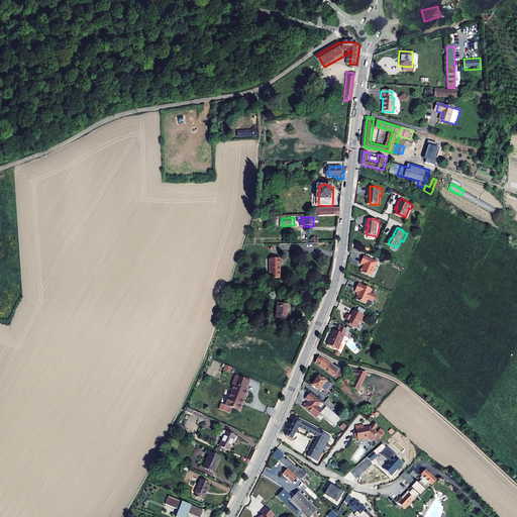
[(364,272),(374,277),(378,268),(377,268),(378,266),(378,264),(376,263),(377,261),(367,255),(364,264),(366,265),(366,264),(368,265),(366,268),(365,268),(364,271),(365,272),(364,272)]
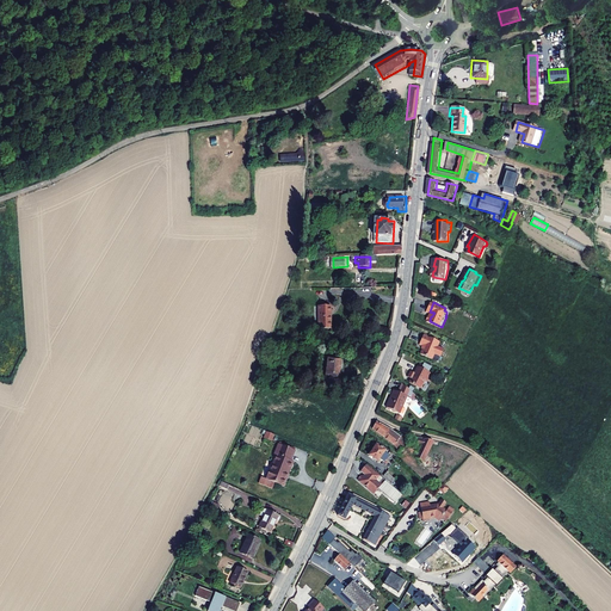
[(333,307),(322,307),(322,328),(333,328),(333,307)]
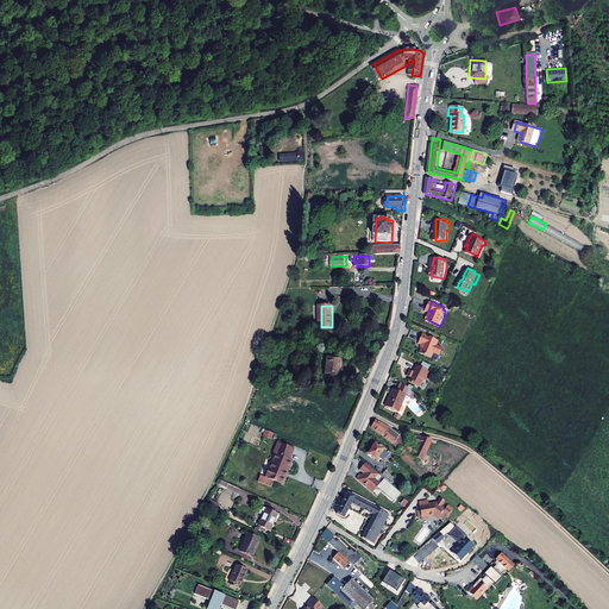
[(426,333),(421,344),(425,345),(424,347),(425,349),(424,353),(433,358),(437,351),(441,353),(444,353),(445,351),(444,349),(438,346),(441,340),(426,333)]
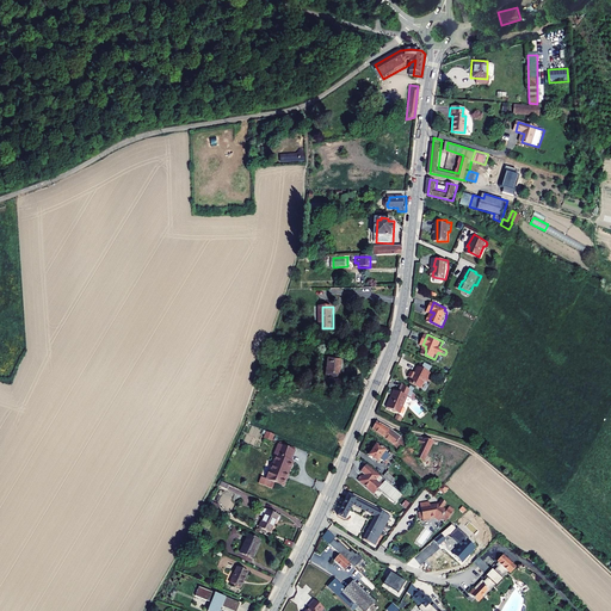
[(331,358),(328,376),(335,377),(335,375),(341,375),(344,359),(331,358)]
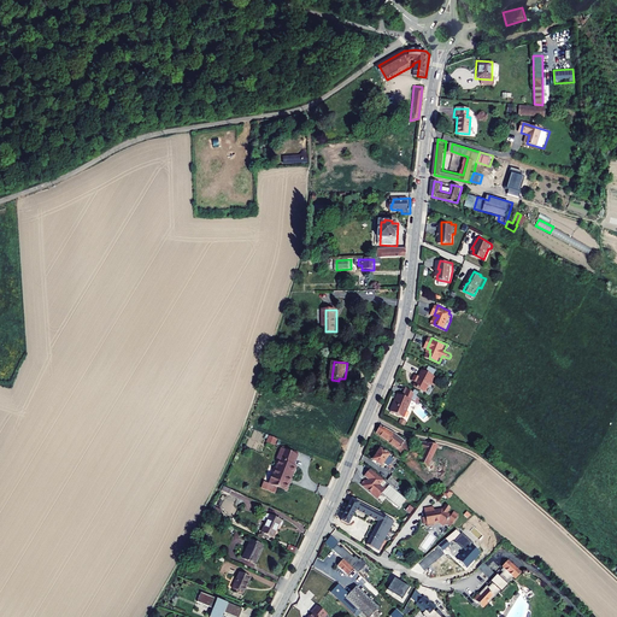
[(418,382),(416,386),(428,392),(432,383),(434,385),(438,376),(425,370),(422,376),(418,375),(415,381),(418,382)]
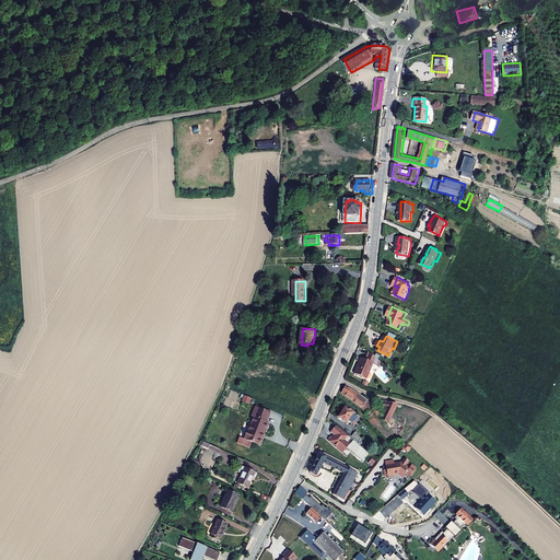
[(384,363),(371,351),(368,359),(363,358),(357,373),(369,378),(375,362),(383,365),(384,363)]
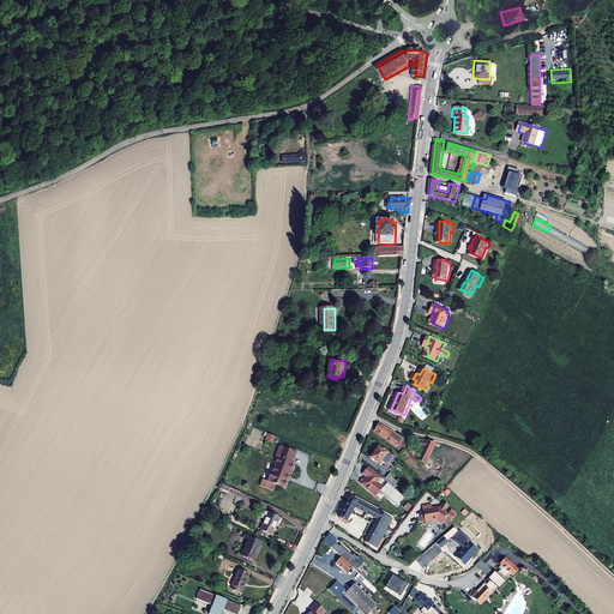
[(381,423),(378,431),(399,447),(398,449),(403,455),(409,451),(414,456),(420,459),(420,461),(431,468),(434,462),(431,459),(439,444),(422,440),(420,449),(427,450),(423,455),(410,444),(414,439),(408,437),(405,439),(395,432),(381,423)]
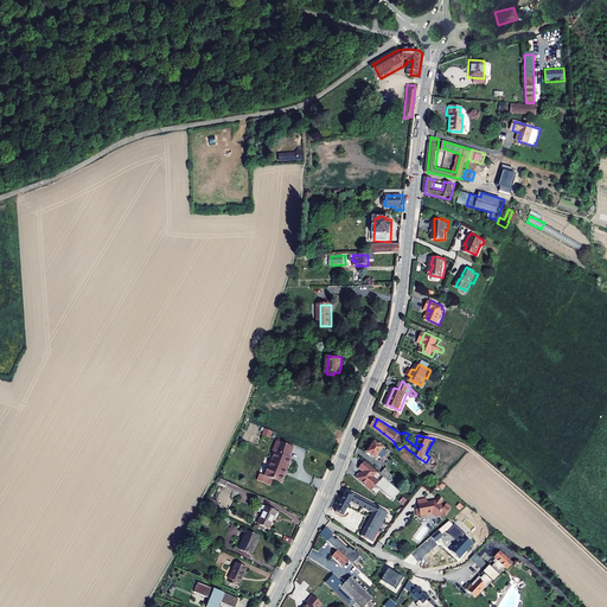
[(263,428),(261,435),(269,438),(273,432),(263,428)]
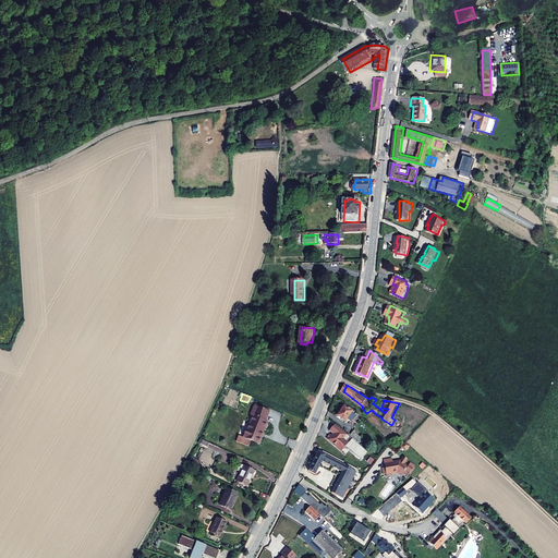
[(273,412),(258,405),(254,415),(256,416),(251,428),(246,438),(242,436),(240,441),(252,447),(254,441),(263,445),(265,437),(266,433),(267,433),(271,422),(269,421),(273,412)]
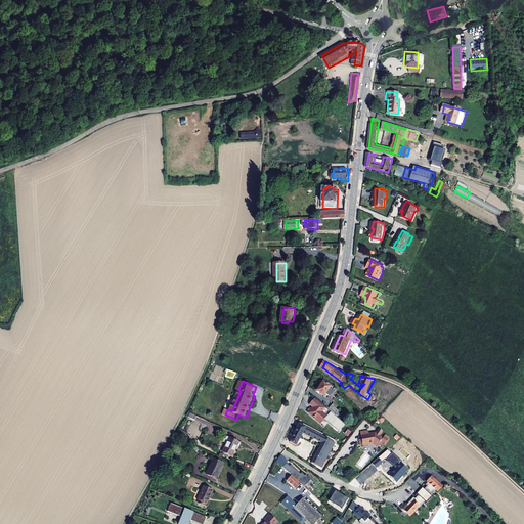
[(325,382),(318,391),(326,396),(328,394),(332,396),(336,390),(333,388),(333,387),(325,382)]
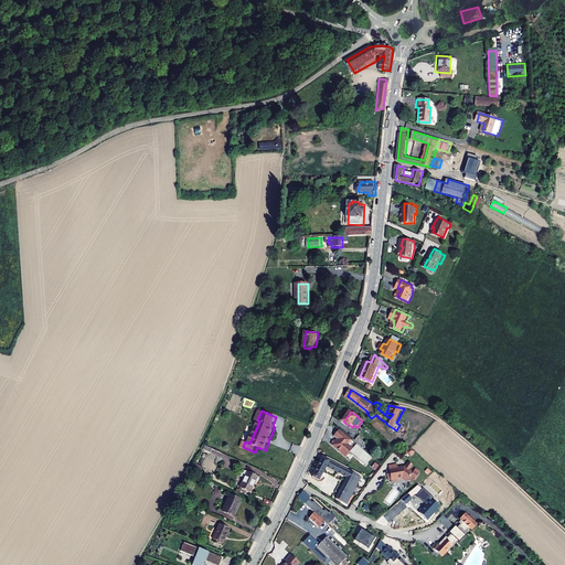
[(372,458),(339,429),(332,437),(337,440),(336,441),(333,439),(330,444),(345,457),(350,452),(365,466),(372,458)]
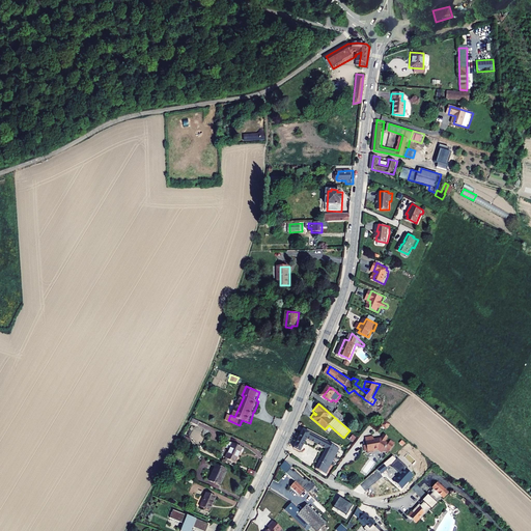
[(338,409),(333,415),(344,425),(348,422),(341,416),(343,413),(338,409)]
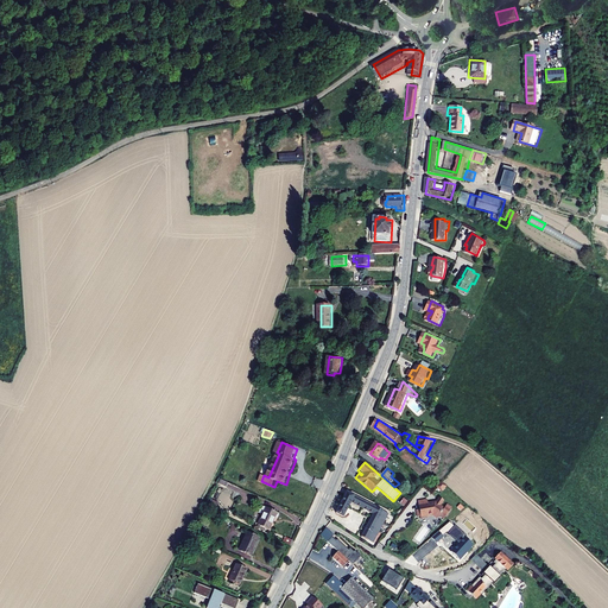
[(350,492),(339,513),(346,517),(354,502),(377,514),(365,537),(375,543),(391,514),(350,492)]
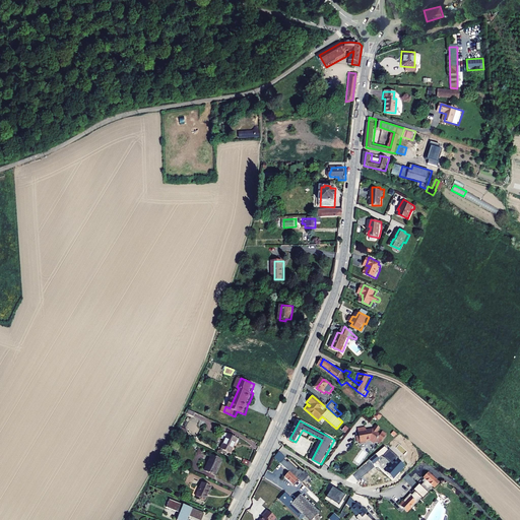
[(379,440),(383,443),(389,434),(385,432),(383,435),(379,433),(382,428),(379,426),(376,431),(375,430),(369,431),(368,428),(360,429),(362,436),(359,437),(360,442),(363,442),(363,444),(369,442),(369,441),(373,440),(377,443),(379,440)]
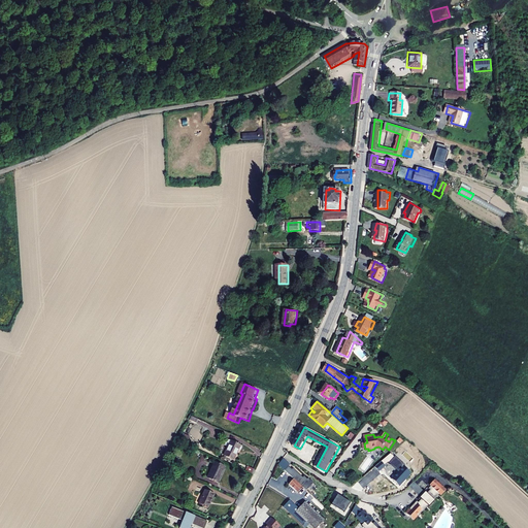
[(242,446),(243,446),(231,439),(228,446),(230,447),(226,456),(236,460),(240,451),(241,451),(243,450),(244,448),(244,447),(242,446)]
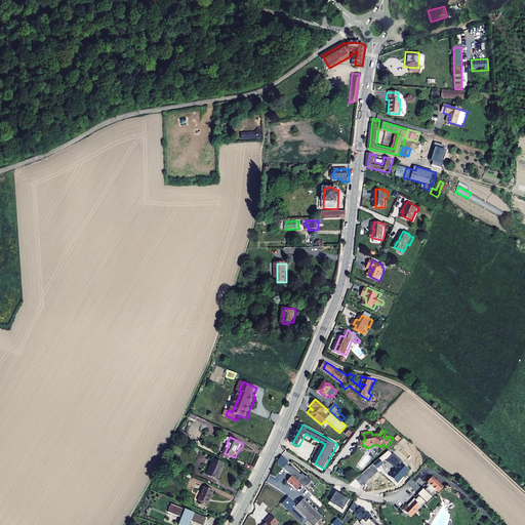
[(215,460),(209,476),(218,480),(226,465),(215,460)]
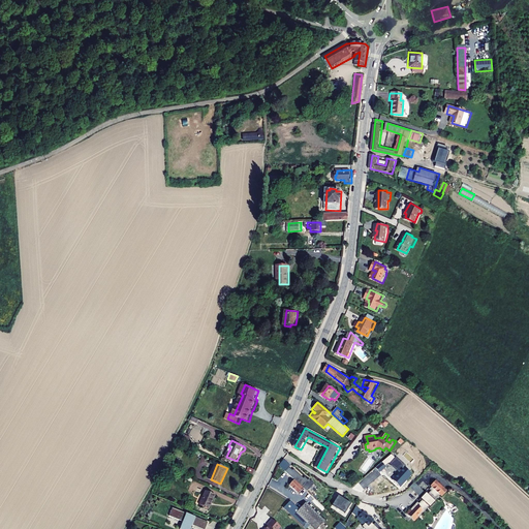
[(297,479),(292,485),(301,493),(306,488),(297,479)]
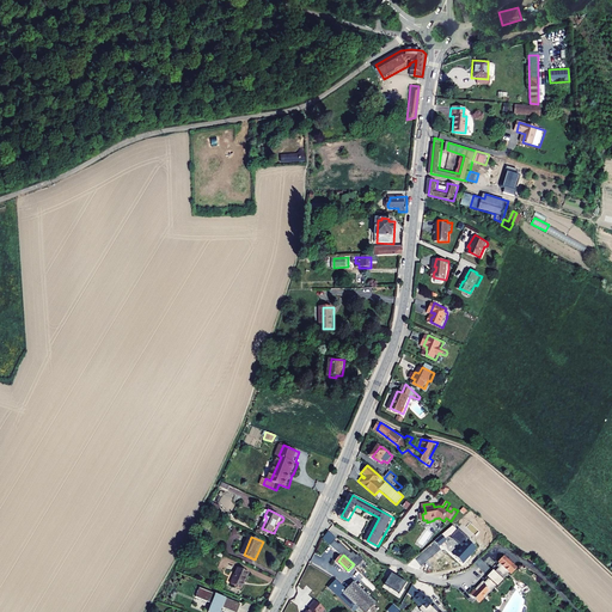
[(513,574),(519,568),(506,556),(500,562),(501,563),(499,565),(500,568),(497,571),(495,569),(489,576),(490,579),(487,582),(485,580),(472,594),(482,603),(487,598),(487,599),(499,586),(500,587),(506,580),(506,579),(512,573),(513,574)]
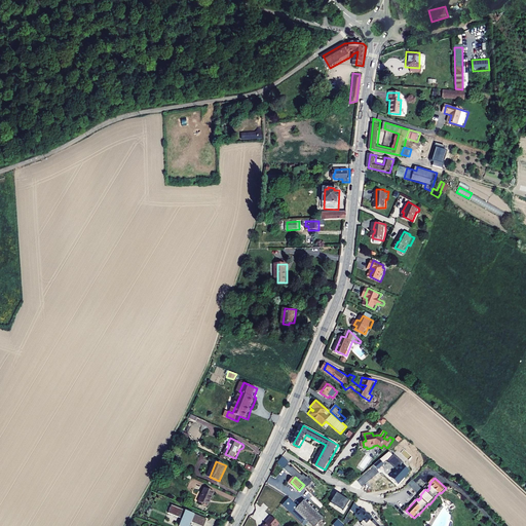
[(415,492),(419,487),(411,479),(407,484),(415,492)]
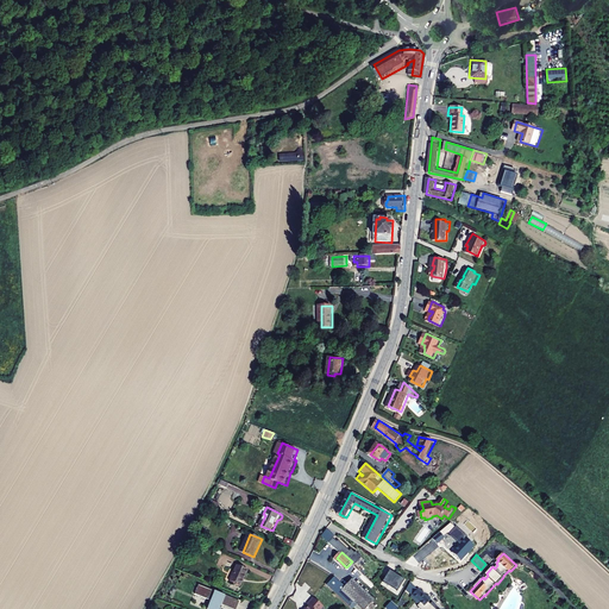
[(239,565),(232,582),(243,586),(250,570),(239,565)]
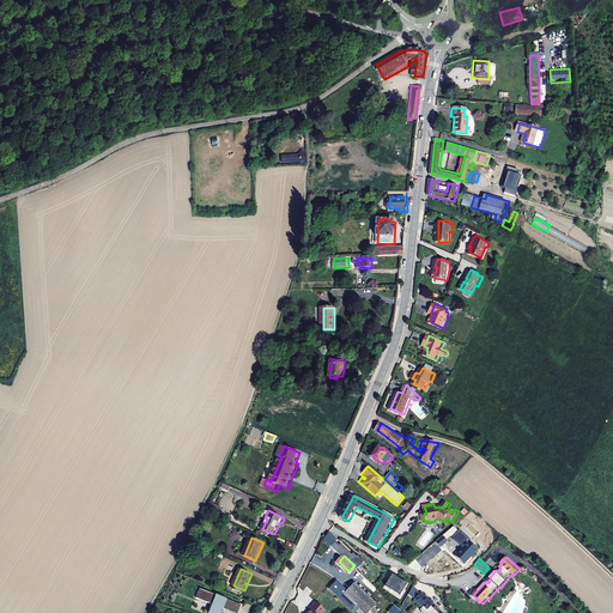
[(339,582),(333,589),(354,611),(359,606),(365,612),(370,612),(376,607),(380,605),(357,583),(349,592),(339,582)]
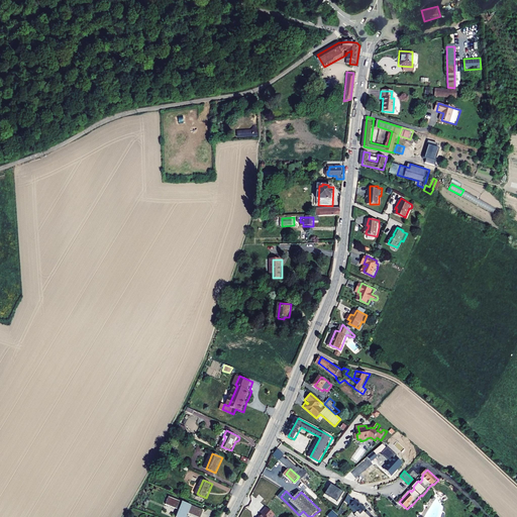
[(191,515),(196,516),(200,516),(203,511),(169,497),(165,505),(179,510),(176,516),(186,516),(188,513),(189,512),(191,513),(191,515)]
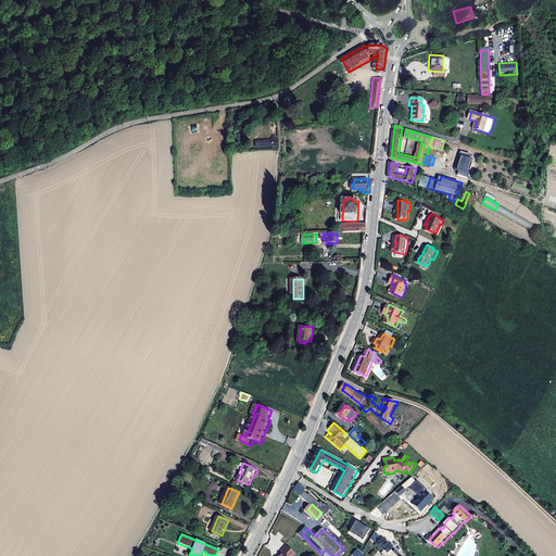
[(294,555),(298,554),(289,546),(283,552),(285,553),(281,555),(294,555)]
